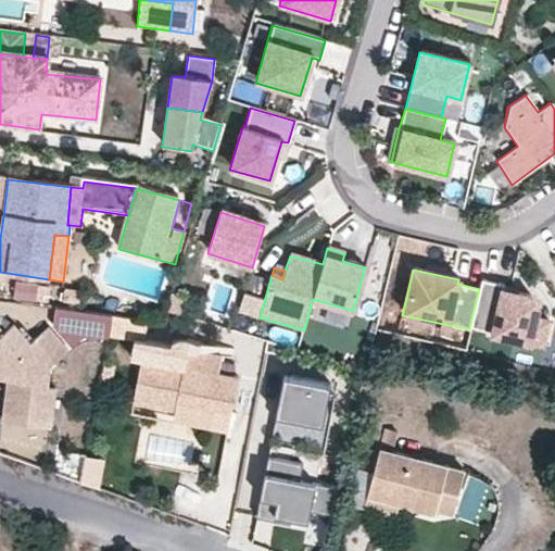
[(502,290),(503,285),(480,280),(479,289),(469,328),(491,333),(490,336),(544,348),(550,324),(538,321),(541,309),(529,297),(517,293),(502,290)]
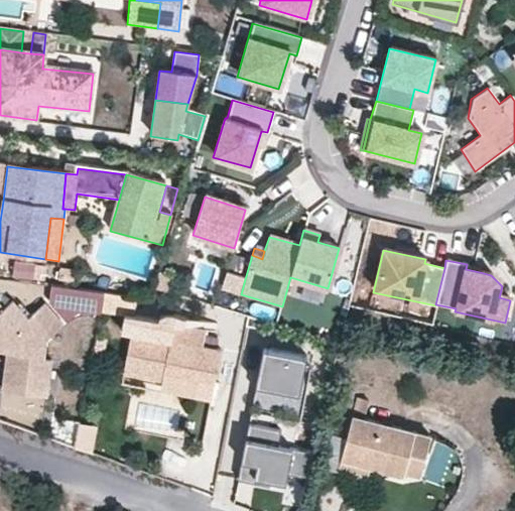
[(32,281),(34,266),(15,263),(13,278),(32,281)]
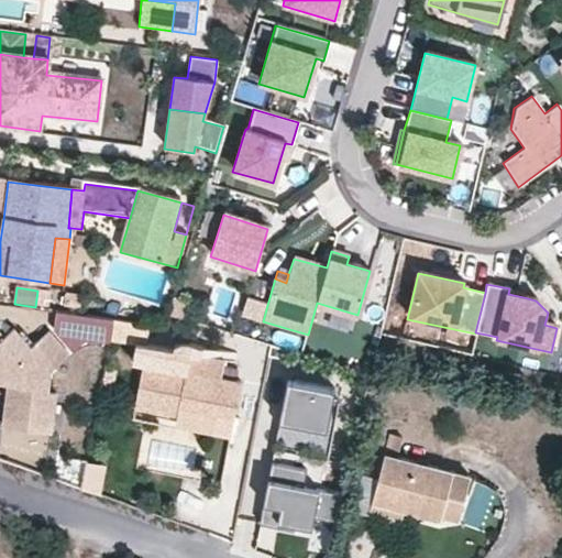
[(64,307),(81,308),(83,294),(65,293),(64,307)]
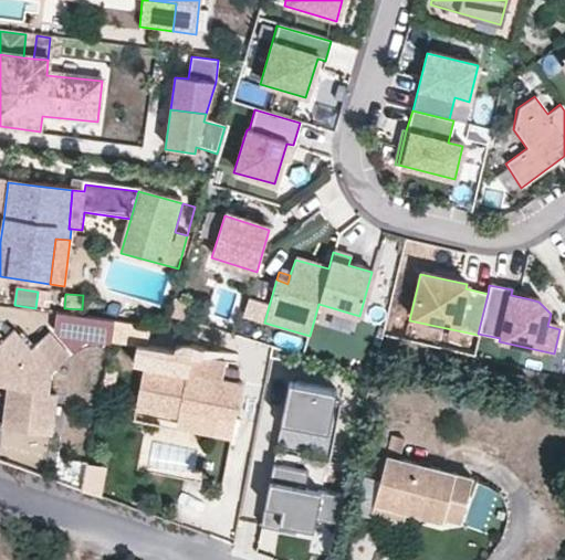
[(264,323),(269,306),(248,299),(242,316),(264,323)]
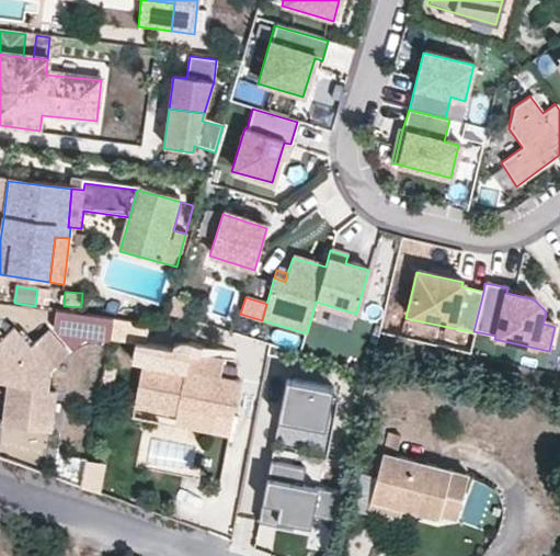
[(183,319),(187,302),(173,298),(169,315),(183,319)]
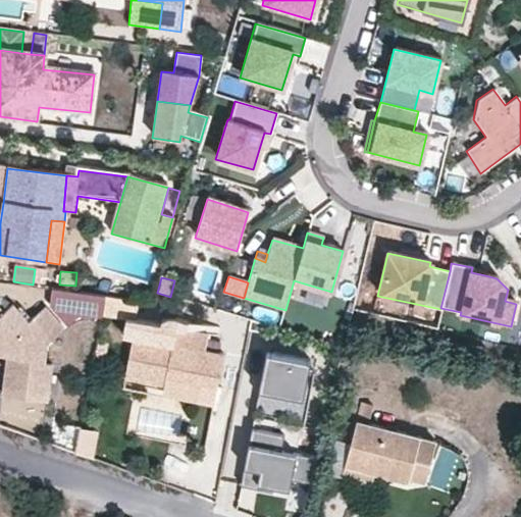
[(106,298),(52,291),(50,307),(66,328),(80,319),(101,322),(103,315),(103,312),(106,298)]
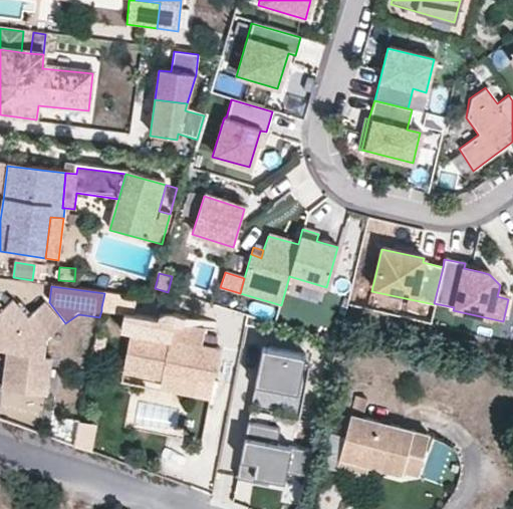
[(135,312),(137,298),(104,293),(101,307),(135,312)]
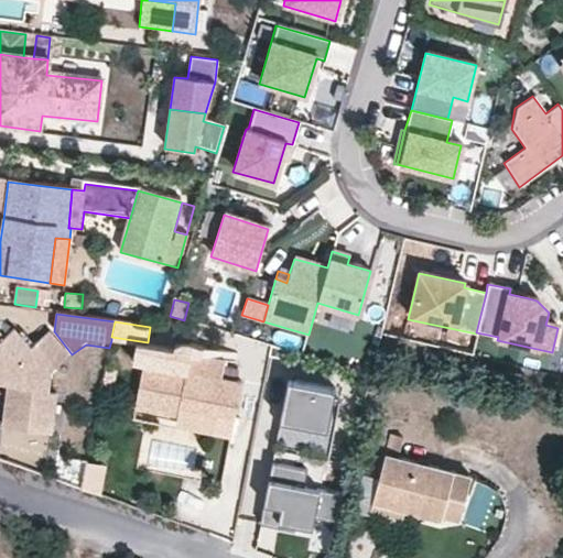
[(71,359),(50,335),(31,351),(14,331),(4,340),(0,335),(0,384),(9,386),(2,428),(50,436),(56,397),(47,395),(51,375),(71,359)]
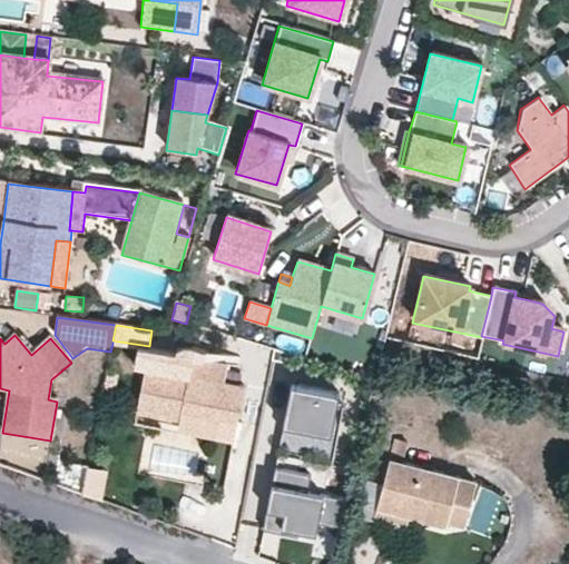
[(113,340),(113,344),(138,348),(149,350),(149,346),(113,340)]
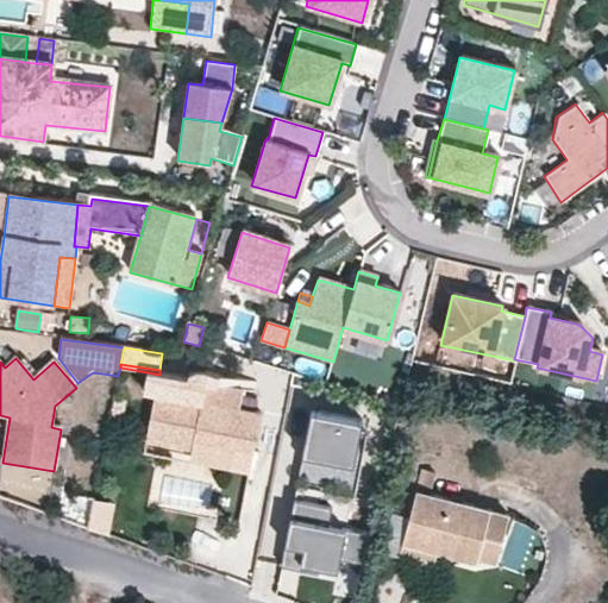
[(160,375),(148,372),(144,393),(156,395),(201,403),(205,384),(218,387),(220,378),(196,374),(188,376),(188,379),(160,375)]
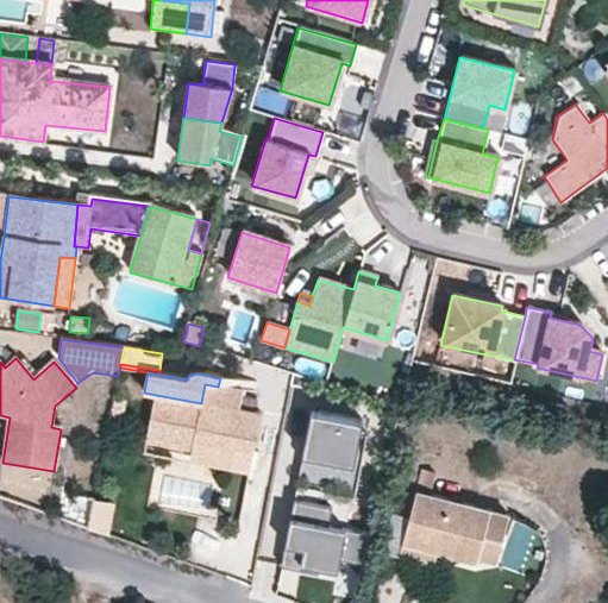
[(311,381),(293,376),(290,388),(308,391),(311,381)]
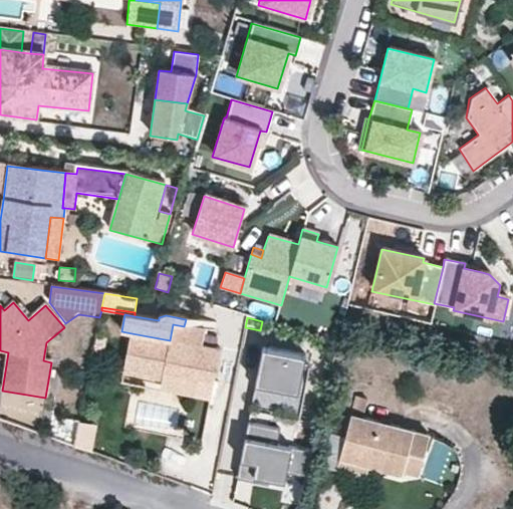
[(184,326),(173,324),(170,340),(132,333),(124,374),(164,383),(166,374),(167,368),(191,372),(189,378),(214,384),(220,350),(202,346),(205,330),(184,326)]
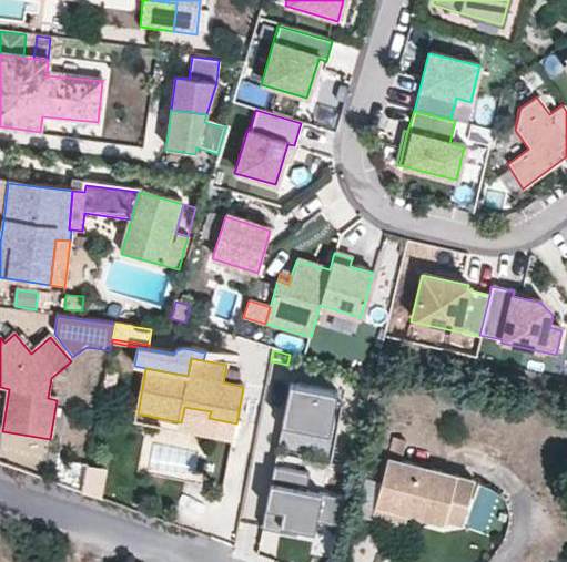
[(290,397),(286,416),(292,417),(295,398),(290,397)]
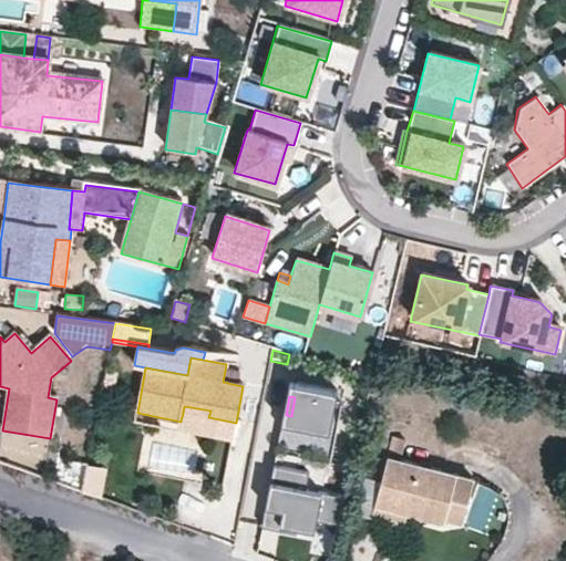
[(329,439),(336,405),(295,397),(291,416),(286,415),(279,446),(285,447),(333,456),(337,440),(329,439)]
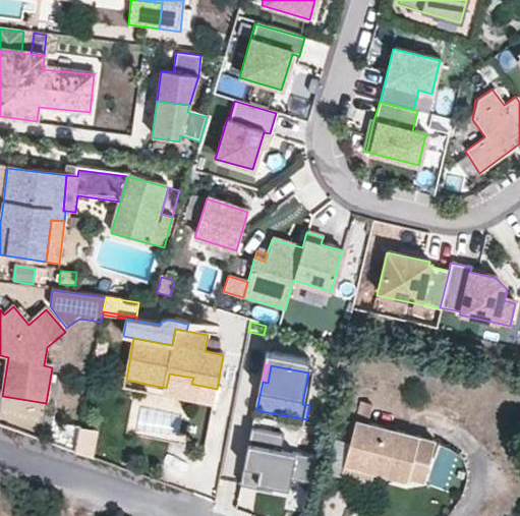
[(193,378),(169,374),(168,380),(191,384),(193,378)]
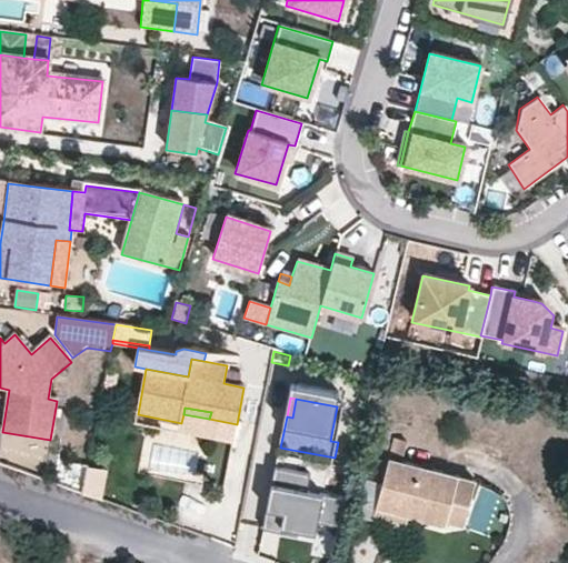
[(209,419),(183,414),(181,423),(180,433),(233,444),(237,424),(209,419)]
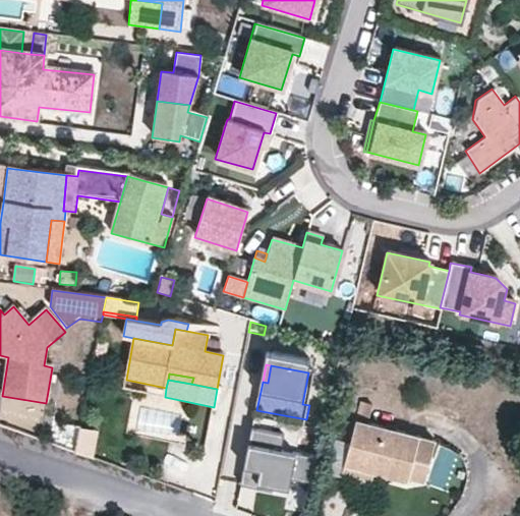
[(262,411),(256,410),(253,430),(258,431),(262,411)]
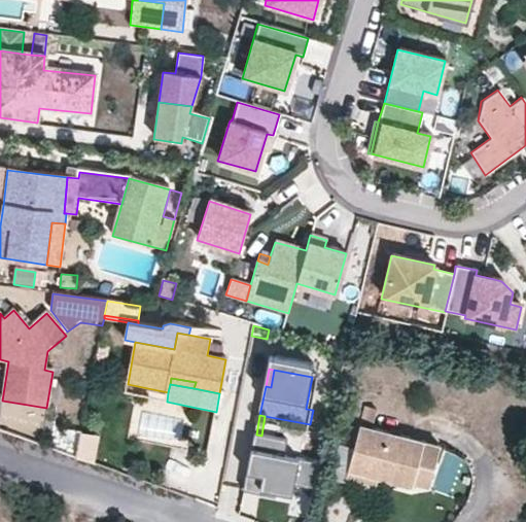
[(310,424),(265,416),(261,436),(306,444),(310,424)]
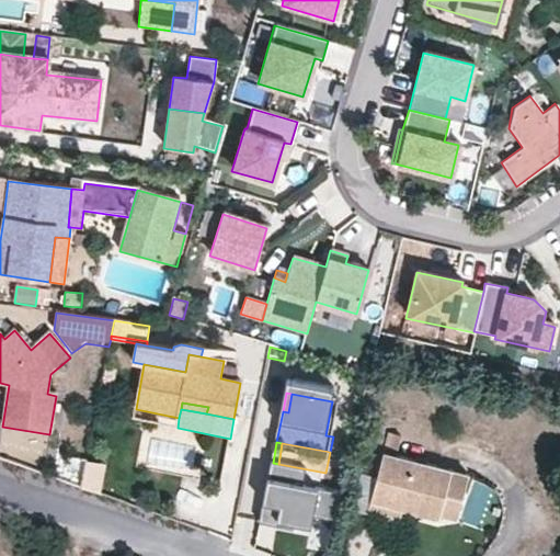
[(458,520),(468,479),(384,456),(370,502),(404,512),(440,521),(441,515),(458,520)]
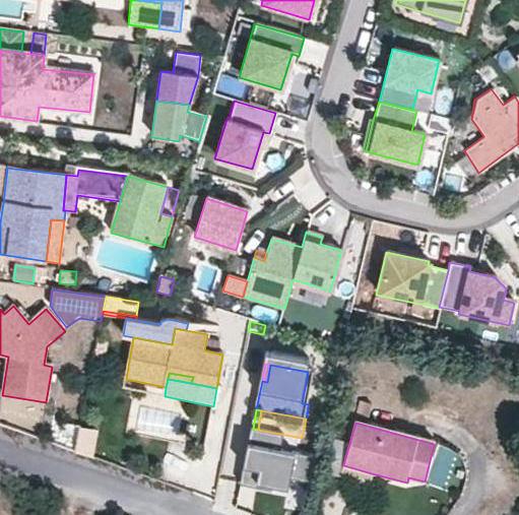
[(96,433),(79,430),(75,454),(91,460),(96,433)]
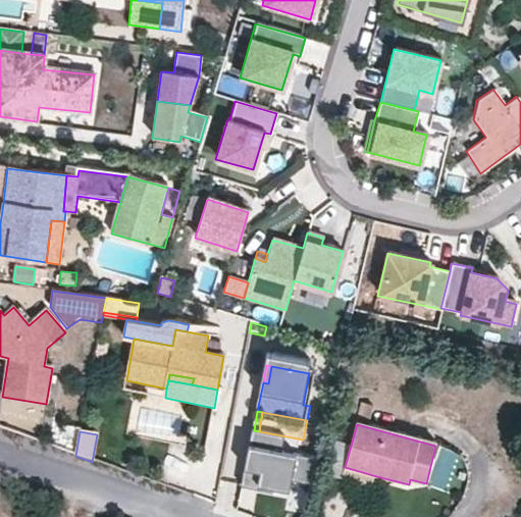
[(259,431),(257,442),(283,448),(280,463),(298,466),(303,440),(259,431)]
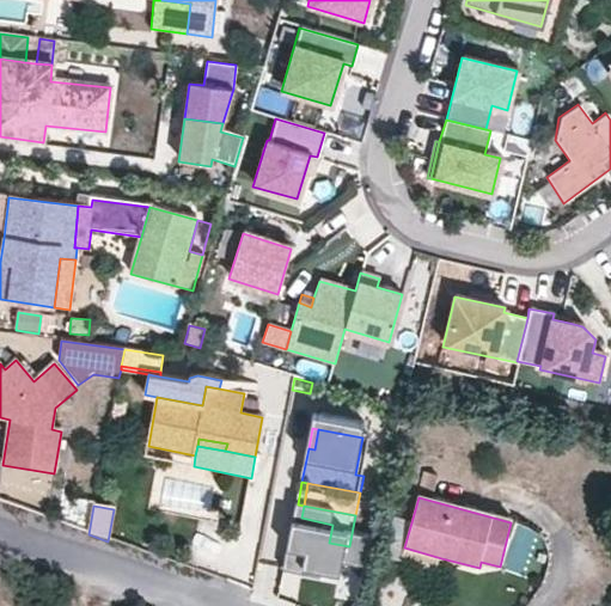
[(301,518),(295,516),(283,574),(304,577),(305,571),(341,579),(343,567),(366,570),(371,551),(349,546),(329,543),(333,525),(301,518)]
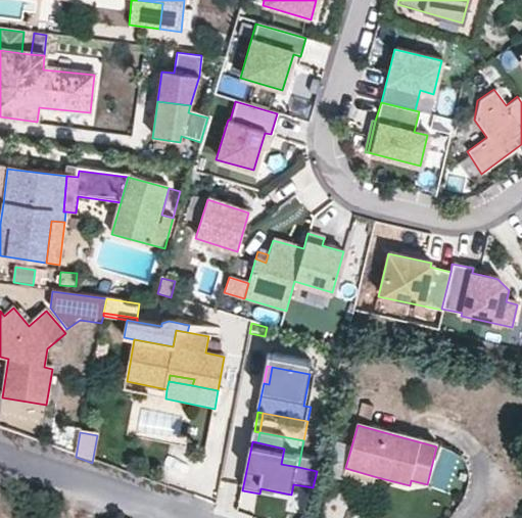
[(377,477),(345,468),(343,475),(376,484),(377,477)]
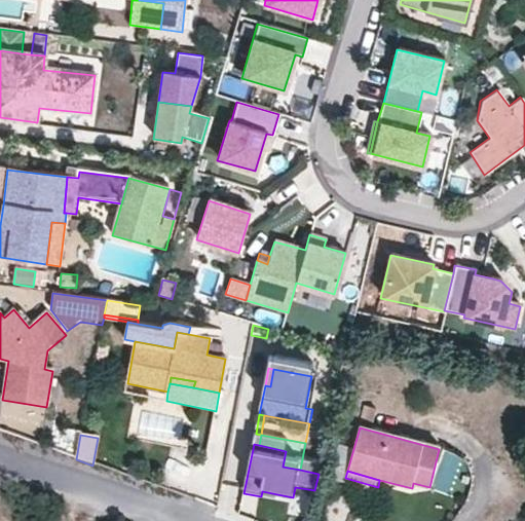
[(242,493),(237,515),(254,518),(259,496),(242,493)]
